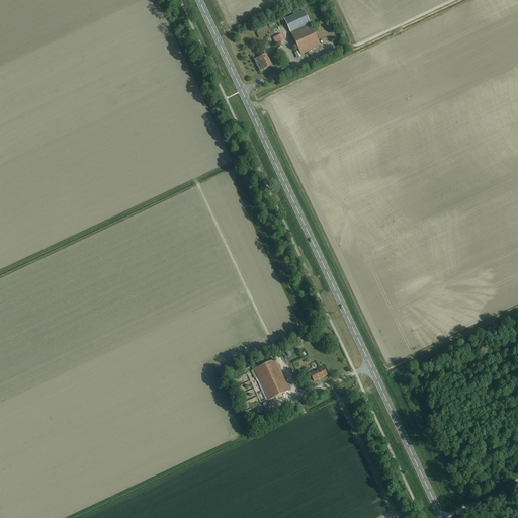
[(284,20),(290,33),(310,24),(304,11),(284,20)]
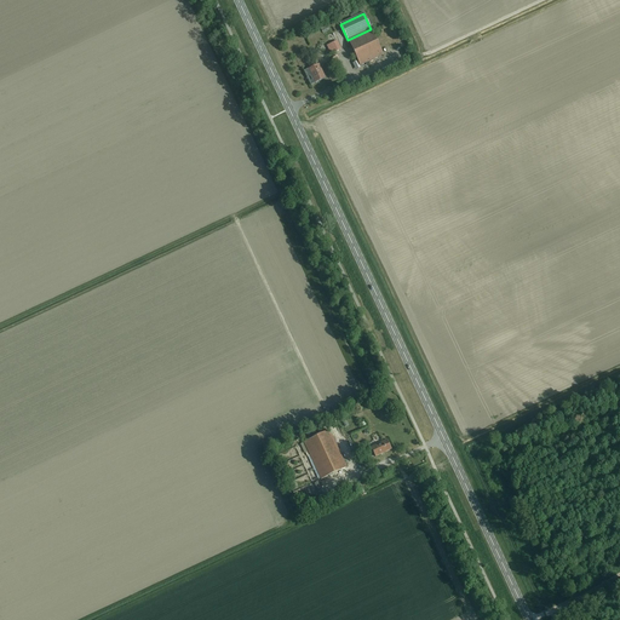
[(371,29),(348,40),(360,65),(383,55),(371,29)]
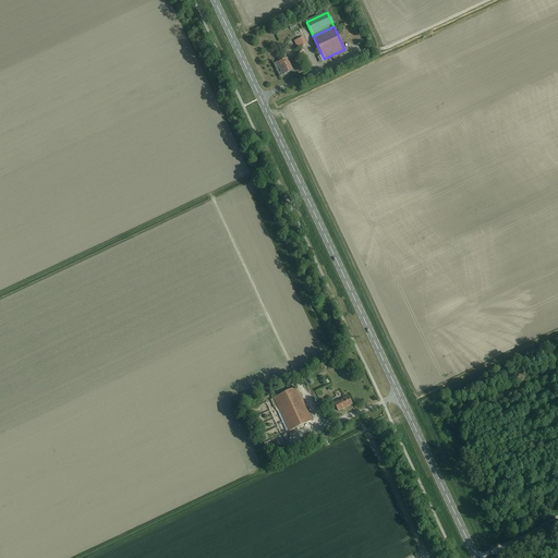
[(298,49),(306,45),(303,37),(294,41),(298,49)]
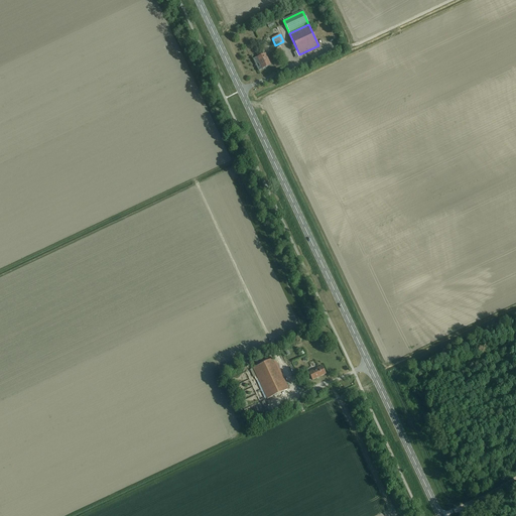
[(262,69),(270,65),(265,53),(257,57),(262,69)]
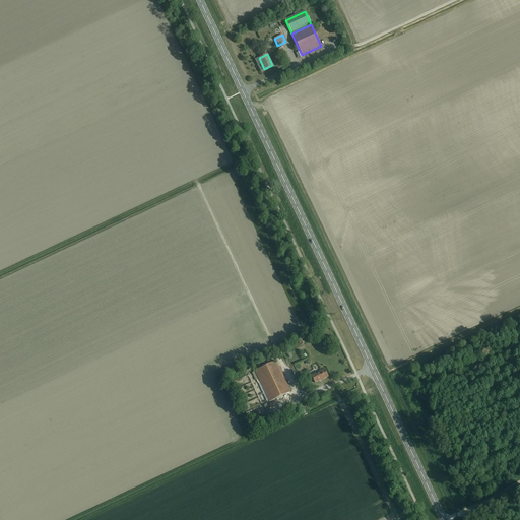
[(269,402),(290,392),(276,362),(255,371),(269,402)]
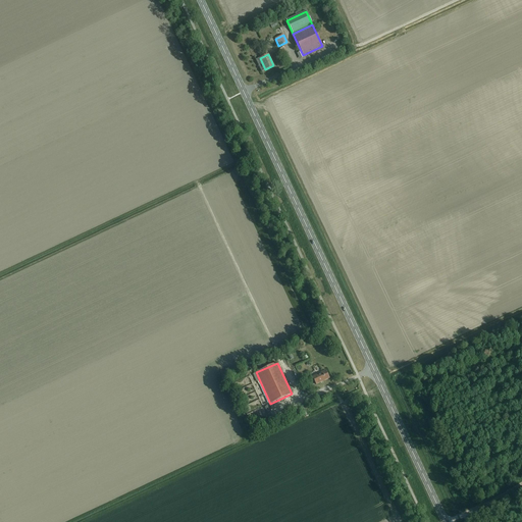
[(316,384),(329,378),(325,370),(312,377),(316,384)]
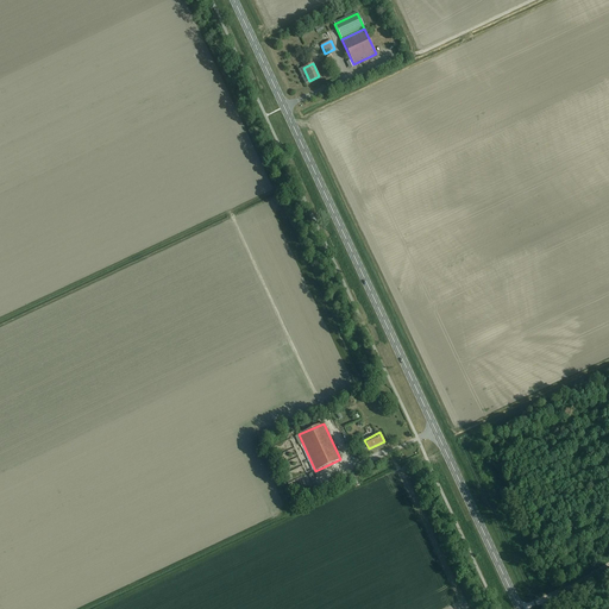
All buildings are outlined.
